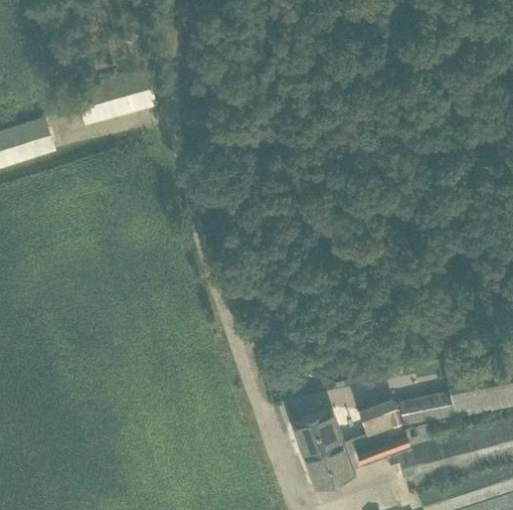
[(104,83),(58,96),(63,115),(80,111),(86,126),(157,107),(146,69),(103,79),(104,83)]
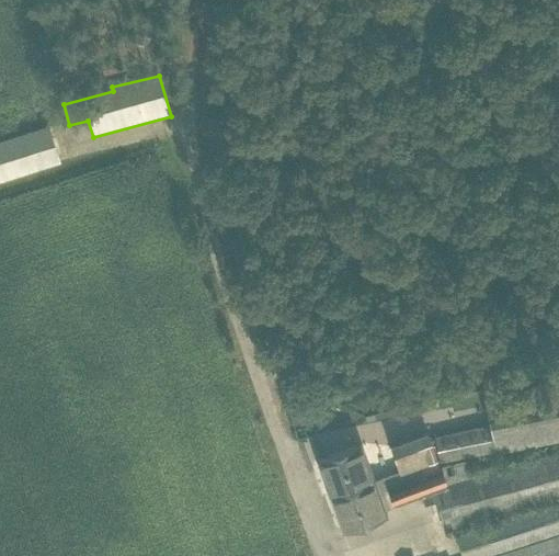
[(0,184),(61,166),(48,128),(0,144),(0,184)]
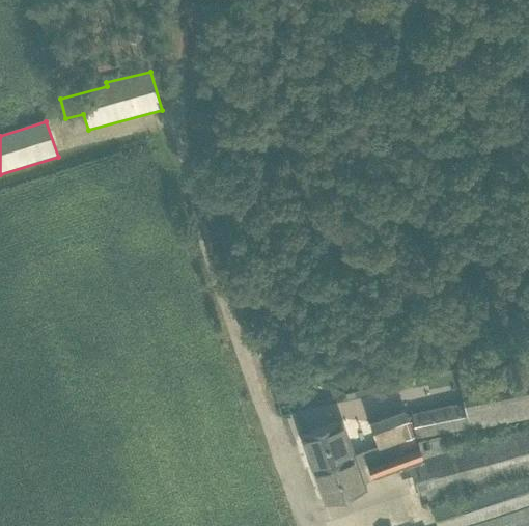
[(528,350),(511,354),(513,365),(458,377),(465,405),(456,407),(456,406),(407,416),(405,410),(369,423),(379,450),(396,444),(396,441),(413,436),(412,428),(414,428),(416,440),(469,428),(470,432),(528,418),(528,350)]
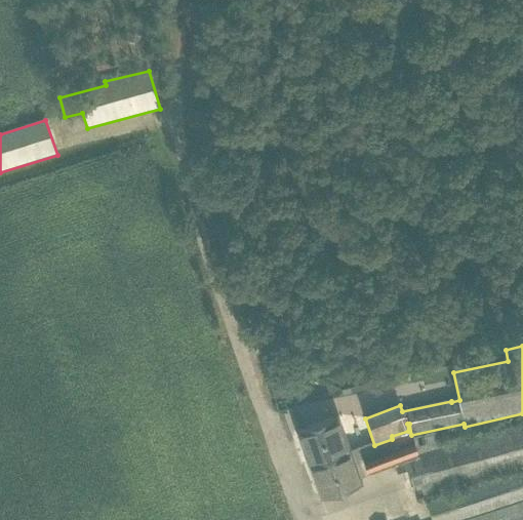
[(329,404),(375,395),(372,383),(326,391),(329,404)]
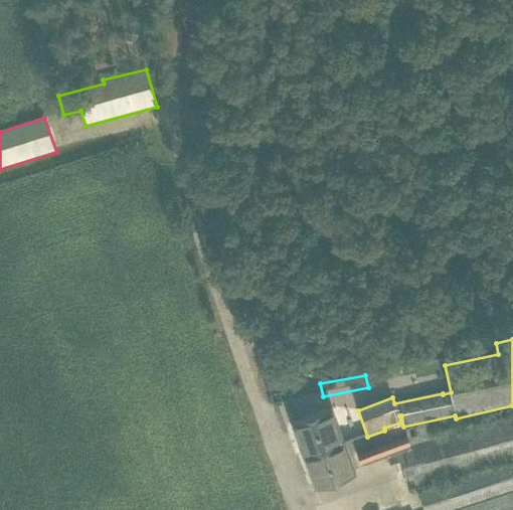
[(292,425),(303,457),(344,444),(332,409),(292,425)]
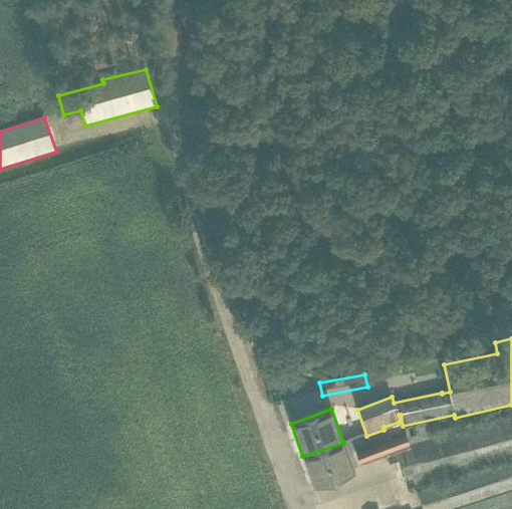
[(314,488),(354,474),(352,470),(360,466),(360,465),(387,456),(389,464),(400,461),(407,488),(511,459),(511,416),(432,437),(431,434),(439,432),(437,423),(429,425),(429,424),(403,429),(403,427),(384,430),(366,436),(343,443),(302,456),(314,488)]
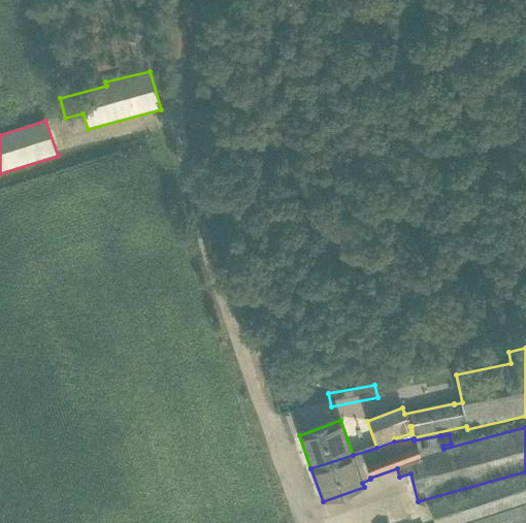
[(464,522),(525,502),(525,475),(430,507),(434,522),(464,522)]
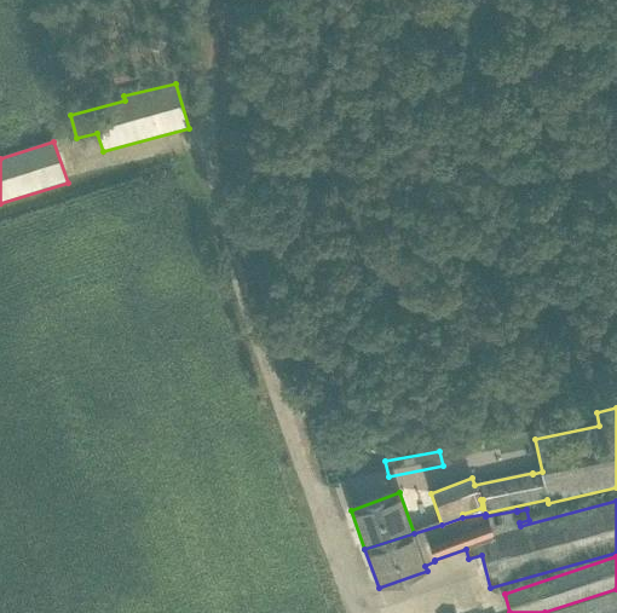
[(616,594),(557,612),(616,612),(616,594)]
